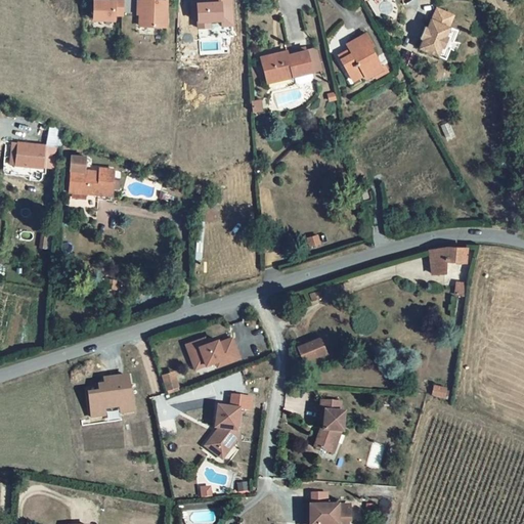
[(123,18),(123,0),(91,0),(92,18),(123,18)]
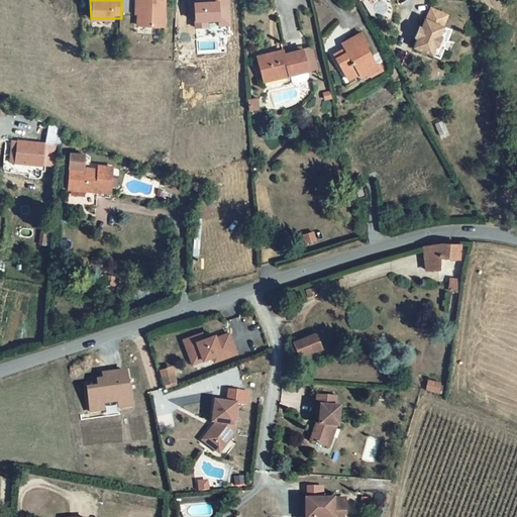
[(134,0),(135,26),(166,26),(165,0),(134,0)]
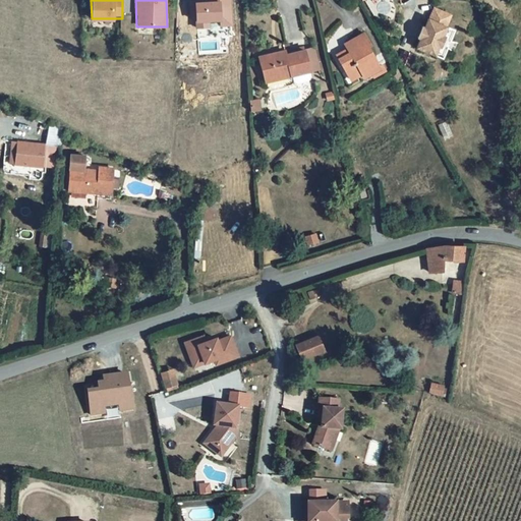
[(451,13),(435,5),(429,17),(428,16),(414,46),(433,54),(437,46),(440,47),(445,35),(443,34),(447,24),(446,24),(451,13)]
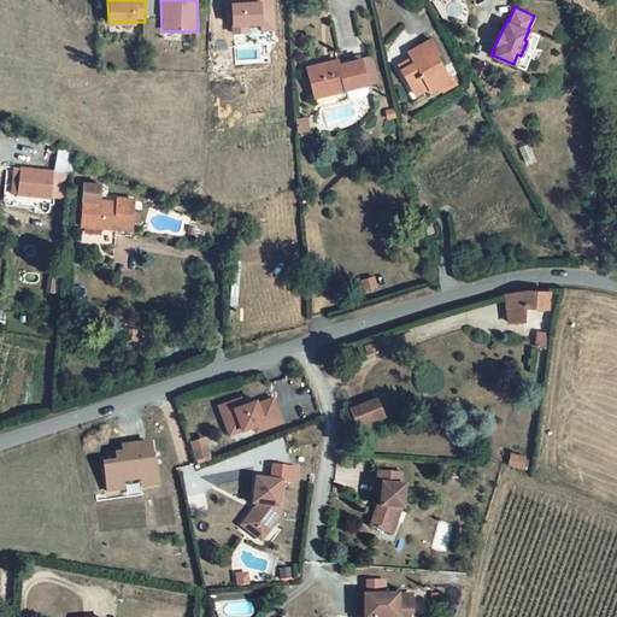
[(430,36),(409,51),(415,60),(401,69),(417,92),(432,82),(435,88),(452,78),(435,53),(439,51),(430,36)]
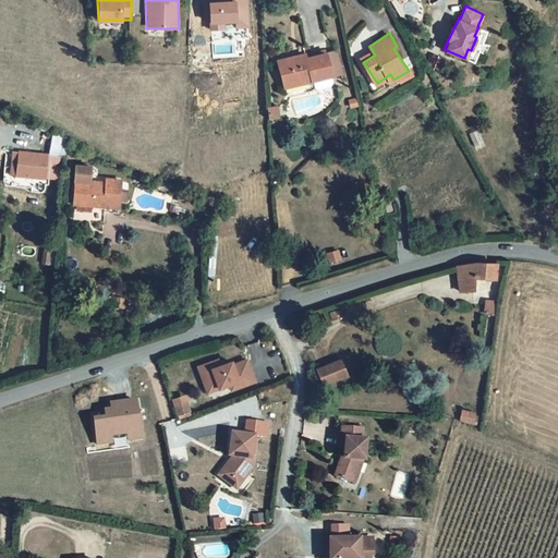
[(305,53),(278,60),(284,88),(308,83),(312,97),(320,95),(318,85),(337,81),(329,52),(306,59),(305,53)]
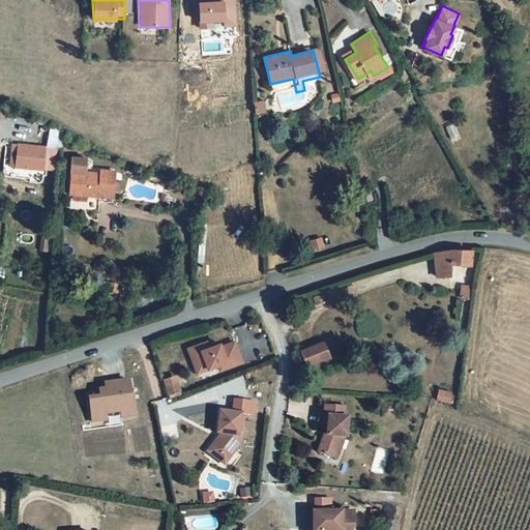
[(53,158),(10,156),(9,188),(26,189),(26,194),(38,194),(38,187),(42,187),(42,180),(52,180),(53,158)]
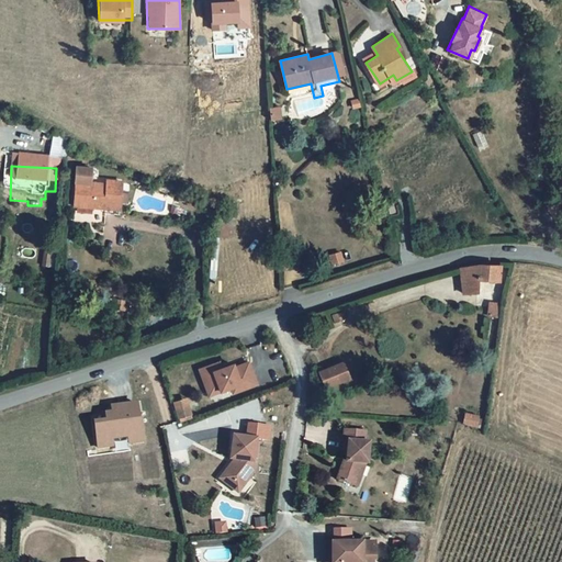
[(99,199),(70,197),(69,216),(92,218),(112,220),(114,195),(99,194),(99,199)]
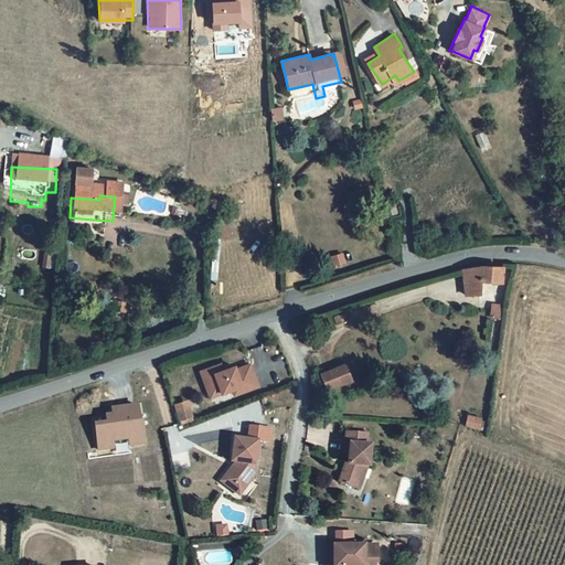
[(472,283),(457,287),(457,312),(470,312),(470,299),(494,297),(494,285),(472,283)]
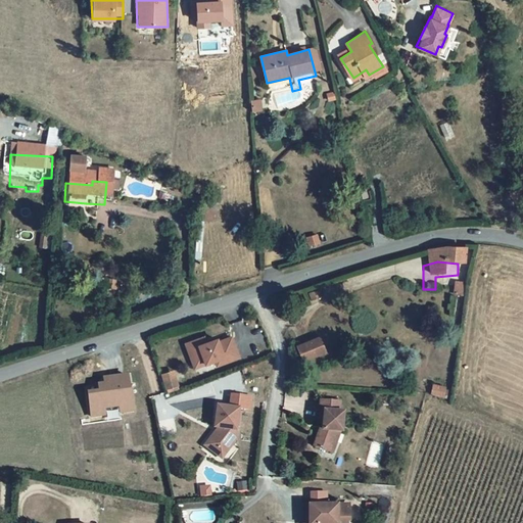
[(462,294),(464,282),(455,281),(453,292),(462,294)]
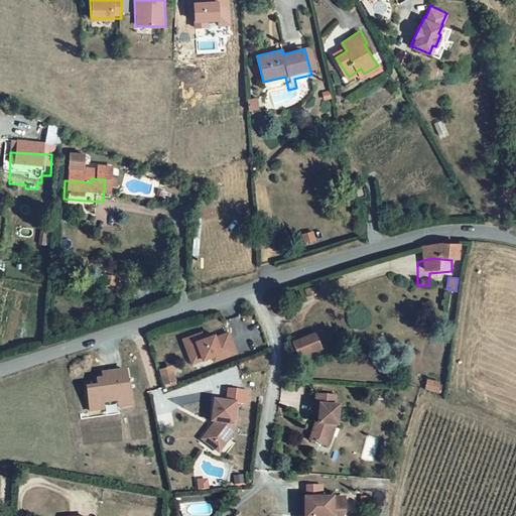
[(212,359),(213,363),(238,355),(230,329),(204,338),(202,331),(181,338),(190,365),(212,359)]
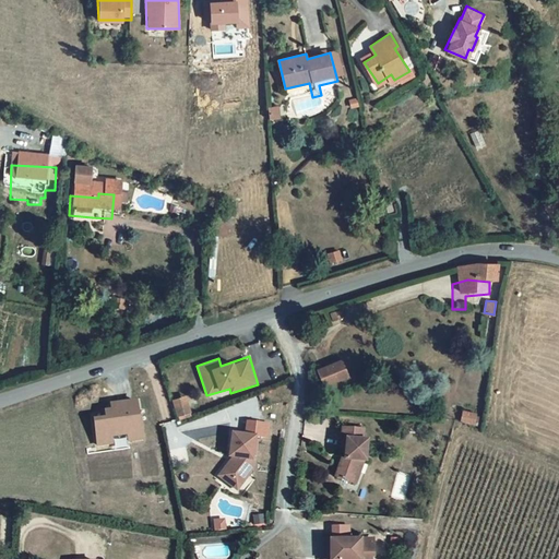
[(332,382),(319,388),(324,402),(346,394),(343,384),(333,388),(332,382)]
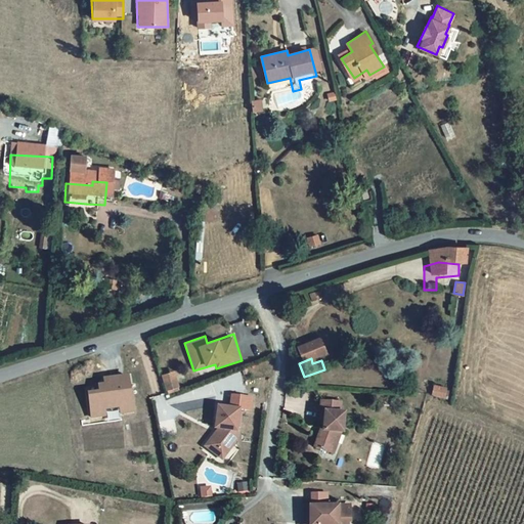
[(130,374),(102,378),(104,386),(86,389),(90,420),(106,417),(105,408),(119,406),(120,415),(136,412),(130,374)]
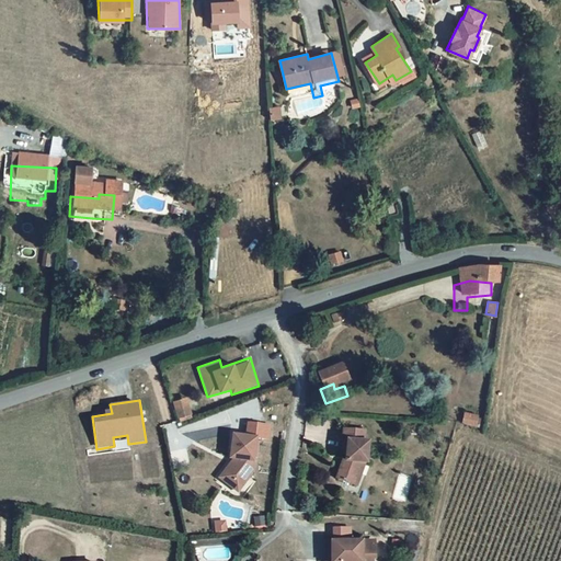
[(477,415),(467,412),(465,420),(473,423),(477,415)]
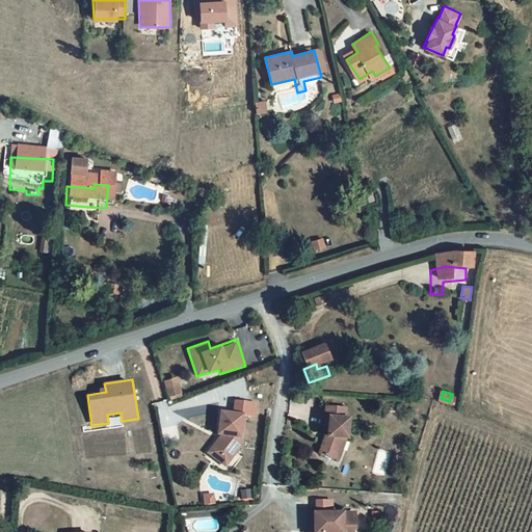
[(174,393),(163,396),(165,405),(170,404),(173,409),(178,407),(176,403),(177,402),(174,393)]
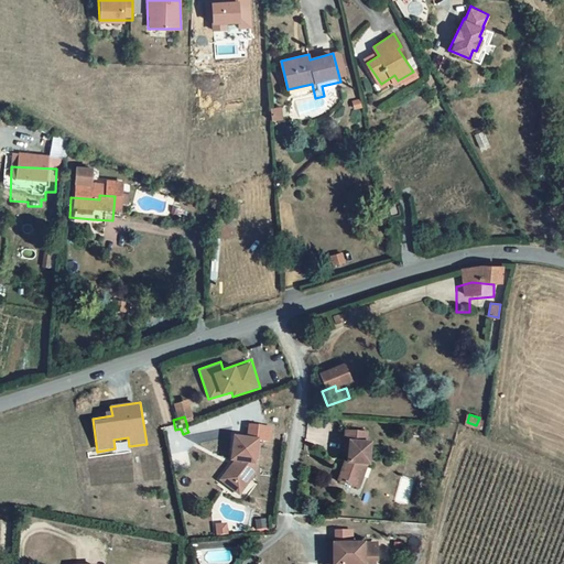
[(247,435),(229,435),(228,488),(255,489),(256,442),(272,442),(272,424),(247,424),(247,435)]
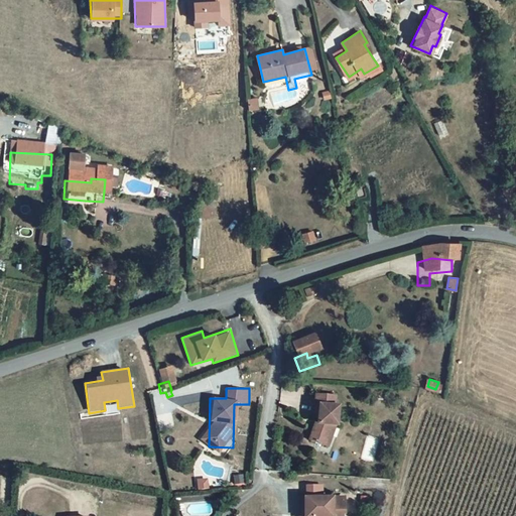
[(341,415),(321,413),(319,433),(324,433),(323,441),(319,441),(312,458),(327,464),(336,443),(341,444),(343,425),(340,425),(341,415)]
